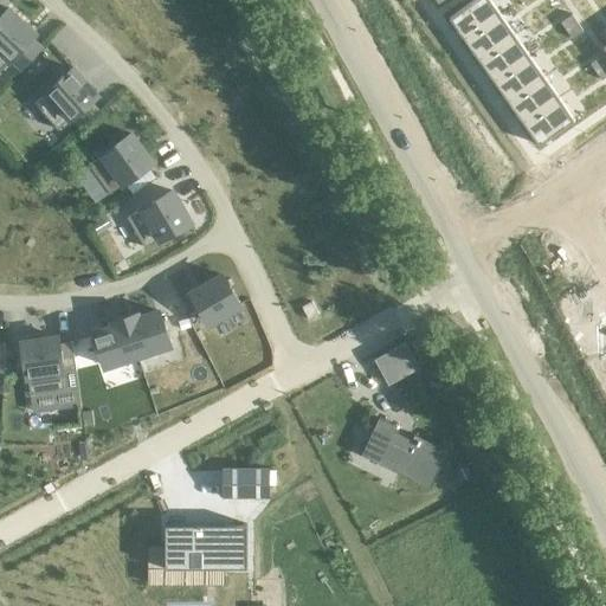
[(490,0),(474,0),(450,18),(465,39),(501,14),(490,0)]
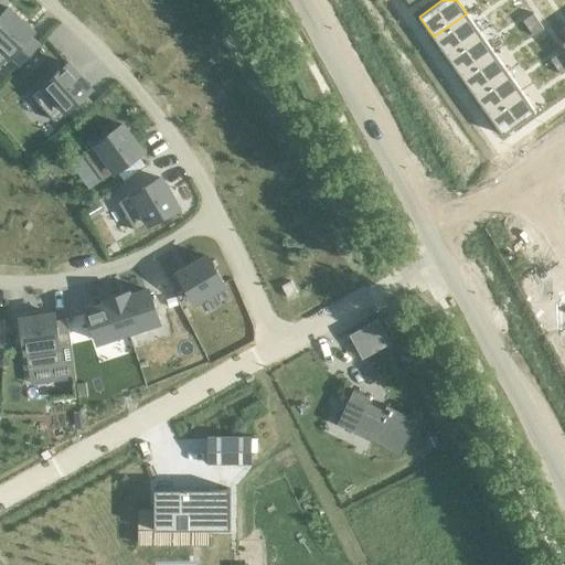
[(0,66),(11,55),(20,64),(38,44),(29,35),(33,31),(9,9),(0,18),(0,66)]
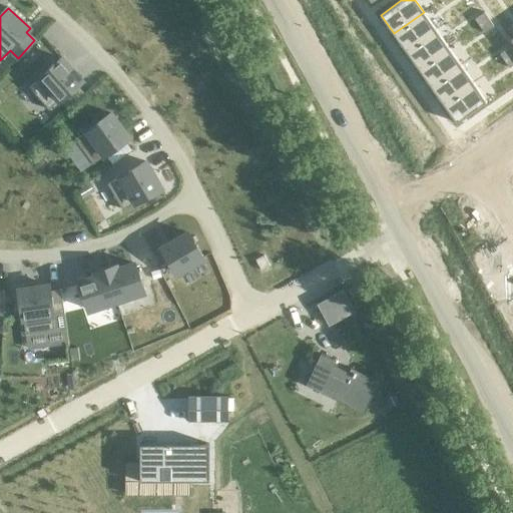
[(424,12),(394,33),(406,51),(436,30),(424,12)]
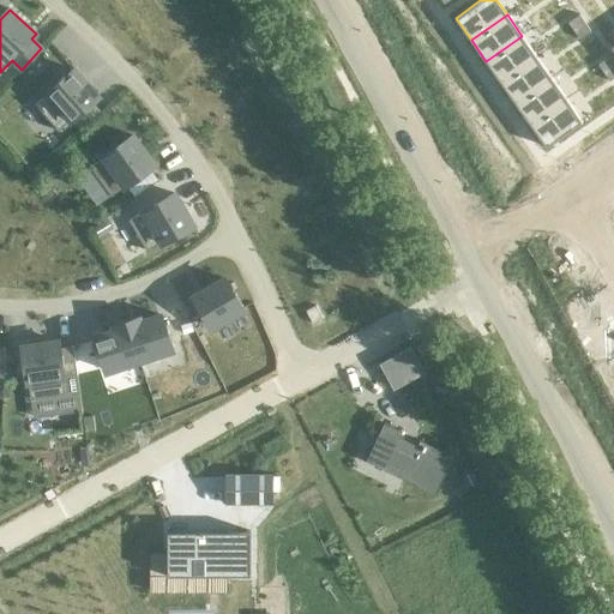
[(579,14),(569,23),(575,30),(585,23),(579,14)]
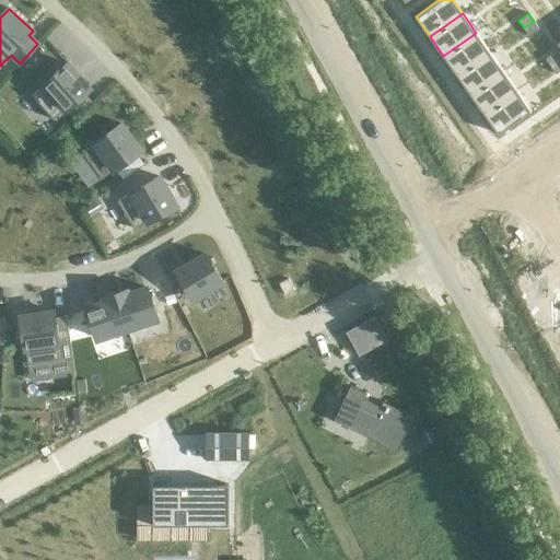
[(534,21),(524,27),(528,35),(539,28),(534,21)]
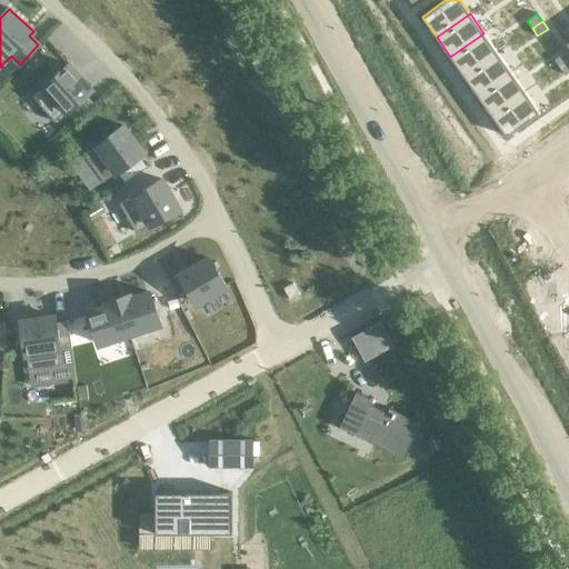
[(483,33),(450,57),(465,76),(498,52),(483,33)]
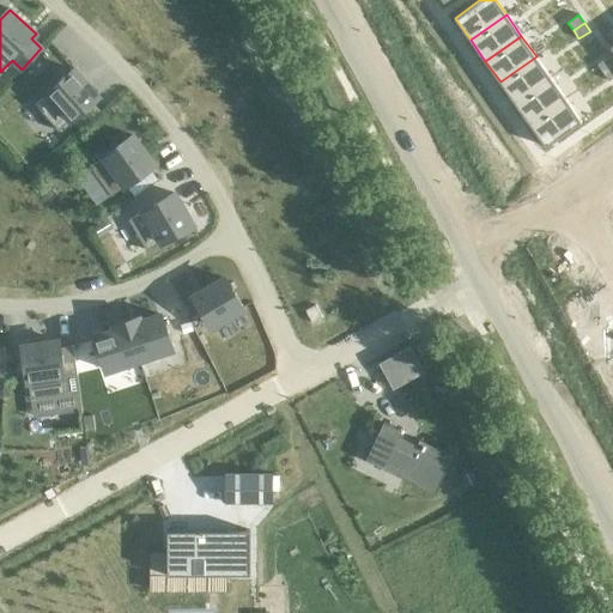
[(536,56),(501,82),(515,103),(551,78),(536,56)]
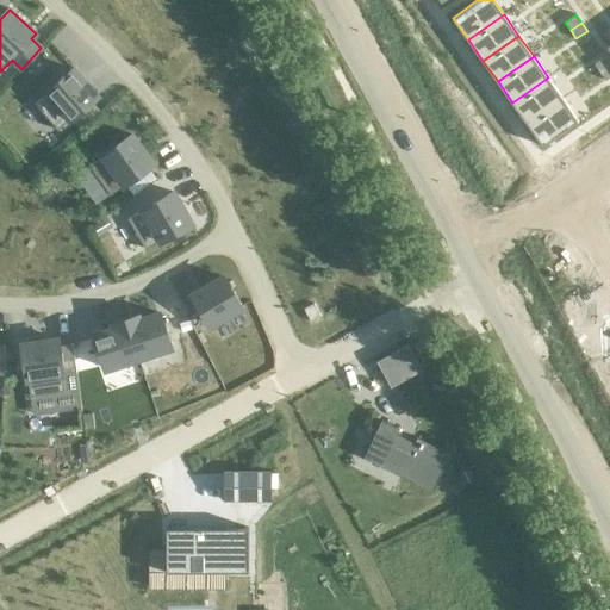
[(609,62),(605,56),(595,64),(601,73),(609,64),(609,62)]
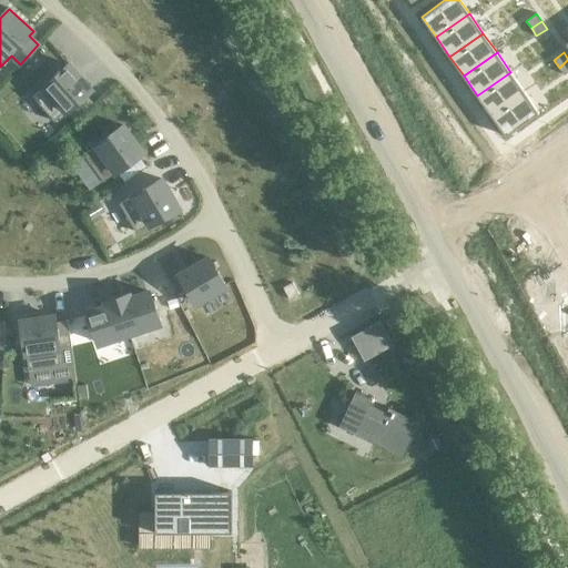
[(46,85),(32,97),(54,121),(67,111),(75,120),(95,103),(87,93),(91,89),(69,64),(56,77),(54,75),(44,84),(46,85)]
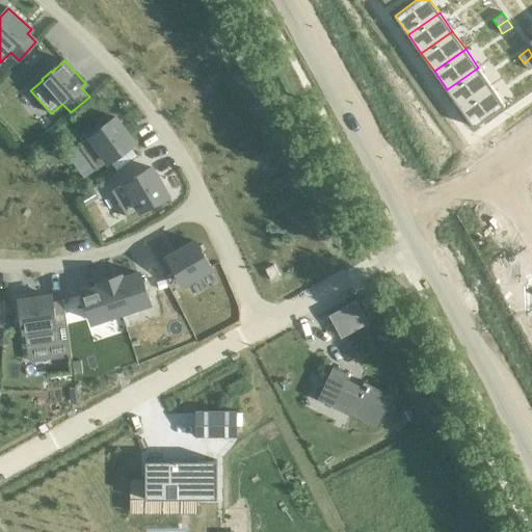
[(478,68),(447,89),(460,108),(491,86),(478,68)]
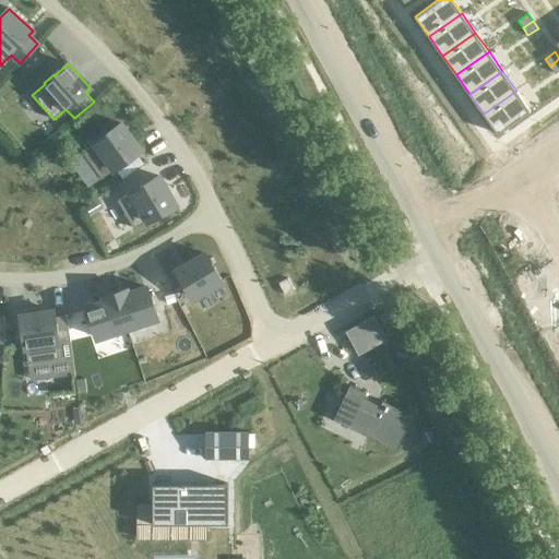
[(516,91),(484,114),(498,133),(531,110),(516,91)]
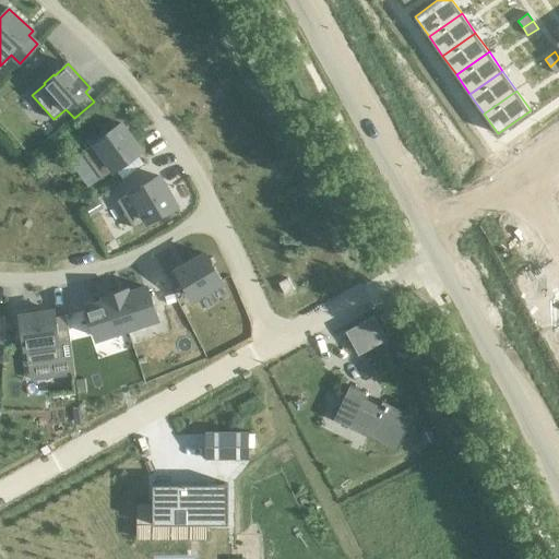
[(96,142),(83,152),(102,178),(115,168),(122,179),(143,164),(135,153),(141,150),(121,123),(106,134),(106,133),(95,141),(96,142)]
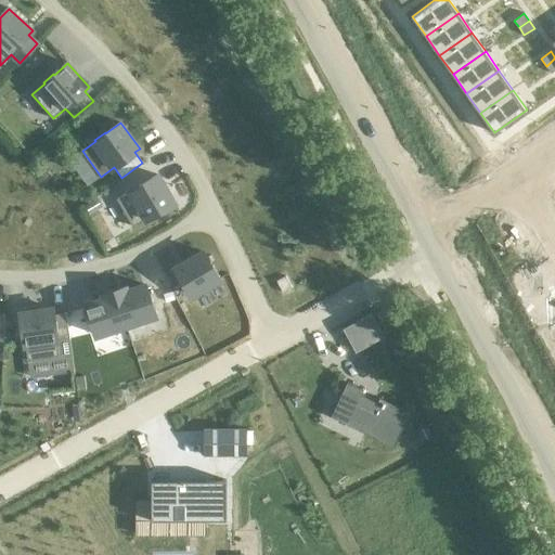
[(117,198),(133,227),(147,218),(149,219),(159,213),(158,211),(175,203),(158,175),(117,198)]
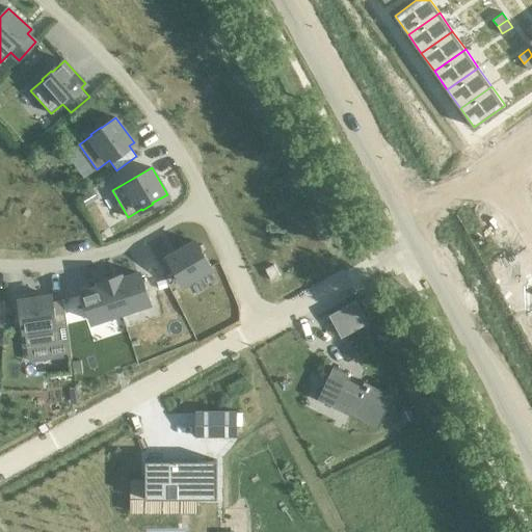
[(80,184),(72,189),(78,197),(86,192),(80,184)]
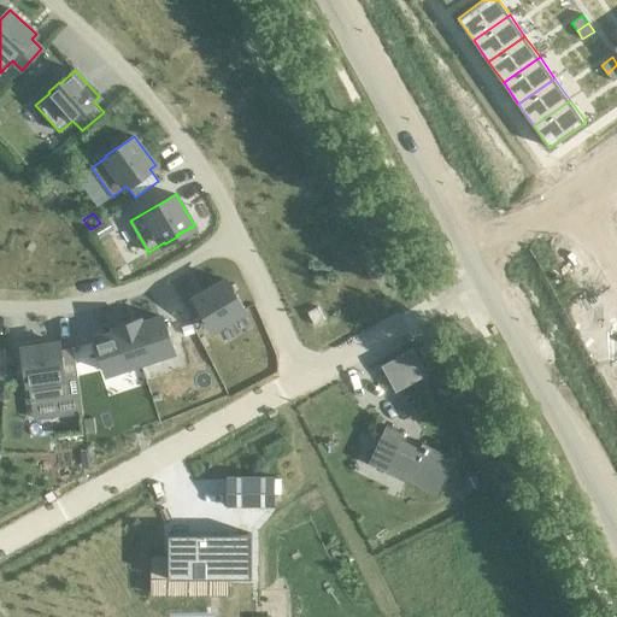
[(95,229),(100,238),(113,229),(109,221),(95,229)]
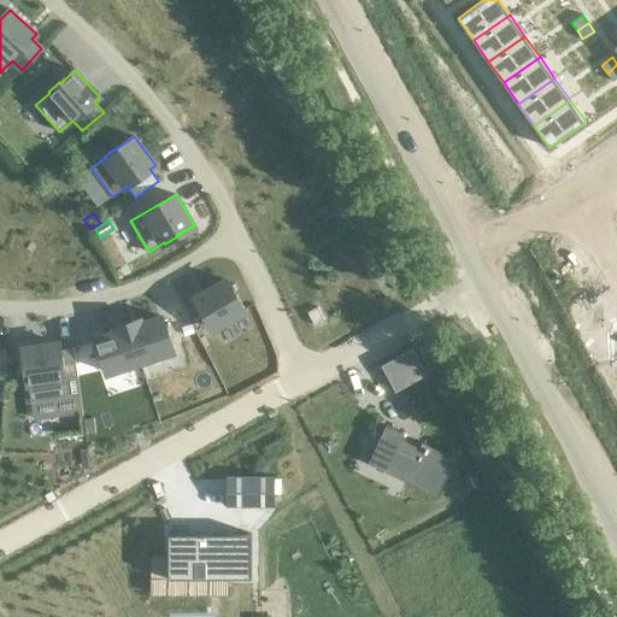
[(195,298),(213,329),(245,310),(244,307),(245,307),(238,294),(236,295),(227,280),(195,298)]
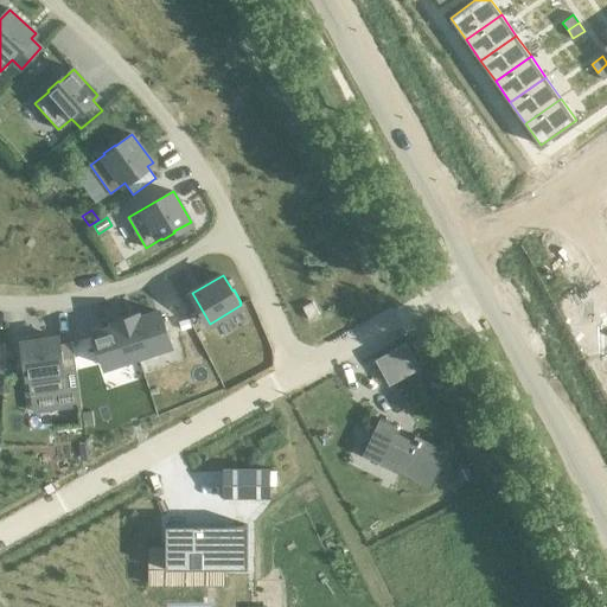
[(126,318),(138,356),(171,345),(170,342),(171,342),(166,328),(165,328),(159,311),(139,318),(138,314),(126,318)]
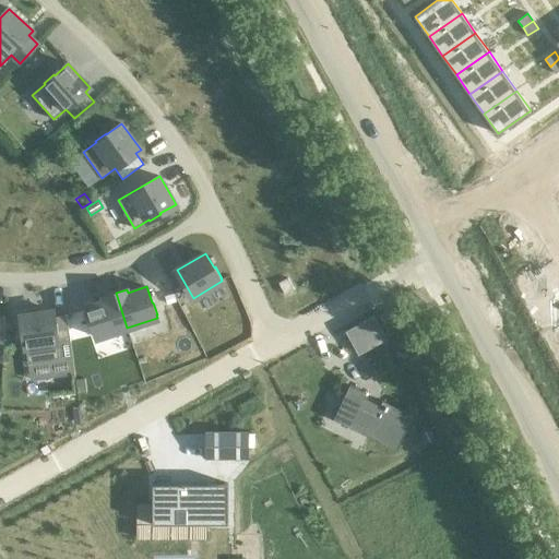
[(96,334),(97,337),(127,328),(116,293),(105,297),(106,300),(87,307),(93,322),(91,322),(95,335),(96,334)]
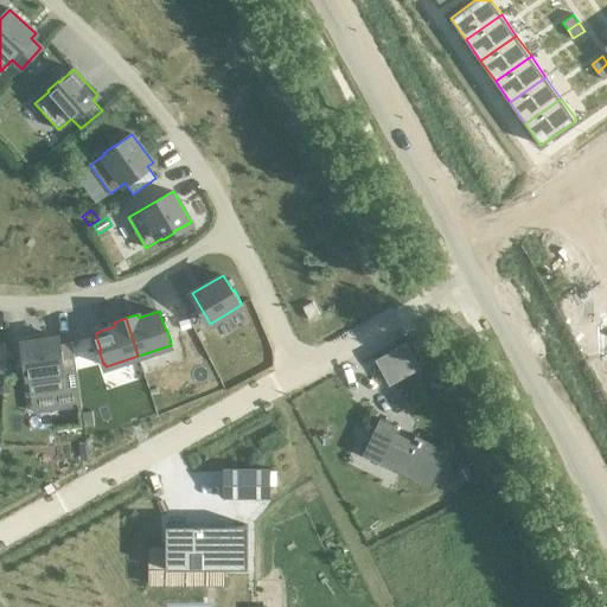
[(189,319),(179,321),(181,330),(191,327),(189,319)]
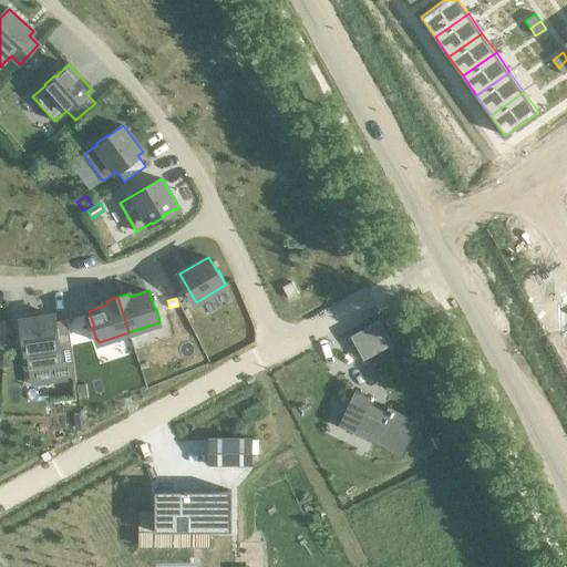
[(54,315),(21,319),(24,338),(23,338),(24,351),(26,351),(29,368),(61,363),(59,348),(72,346),(68,319),(55,321),(54,315)]
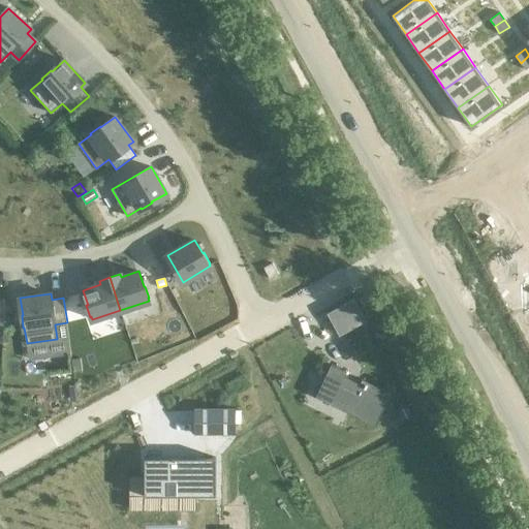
[(329,312),(340,334),(366,320),(353,299),(329,312)]
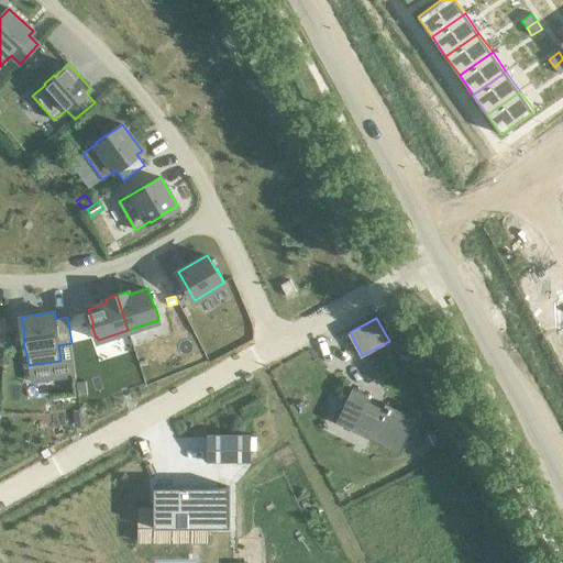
[(86,382),(77,383),(78,396),(87,395),(86,382)]
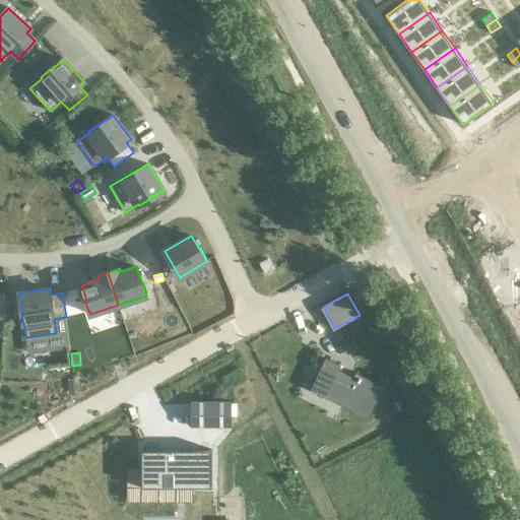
[(326,358),(311,389),(326,397),(331,387),(345,394),(341,404),(370,417),(385,386),(355,373),(353,377),(339,370),(341,366),(326,358)]
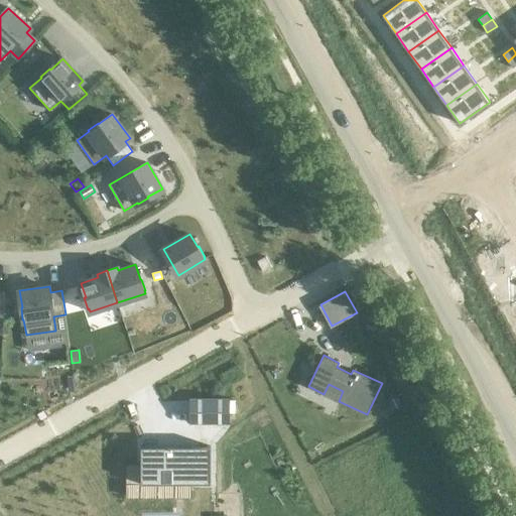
[(398,396),(389,400),(393,409),(402,405),(398,396)]
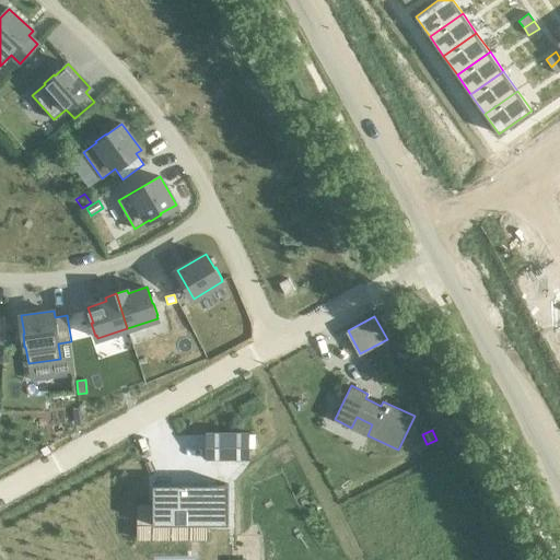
[(206,432),(206,458),(249,458),(249,432),(206,432)]
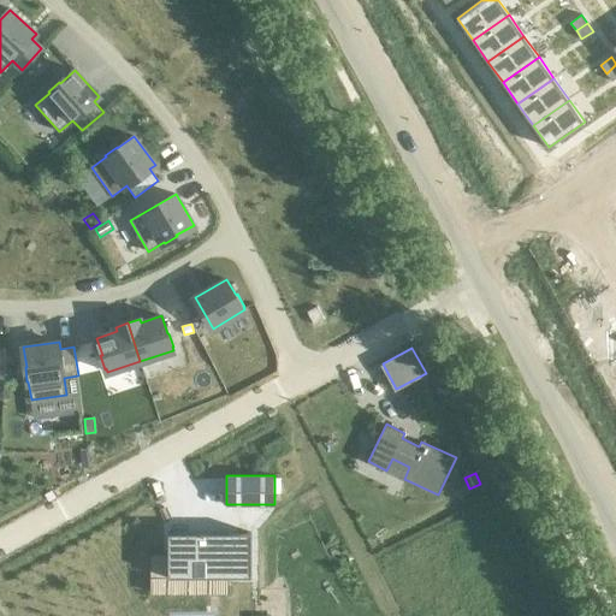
[(169,532),(169,576),(252,576),(252,532),(169,532)]
